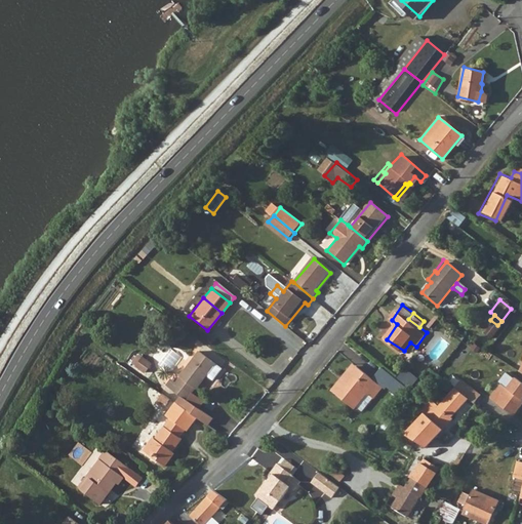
[(497,325),(490,320),(481,332),(487,338),(497,325)]
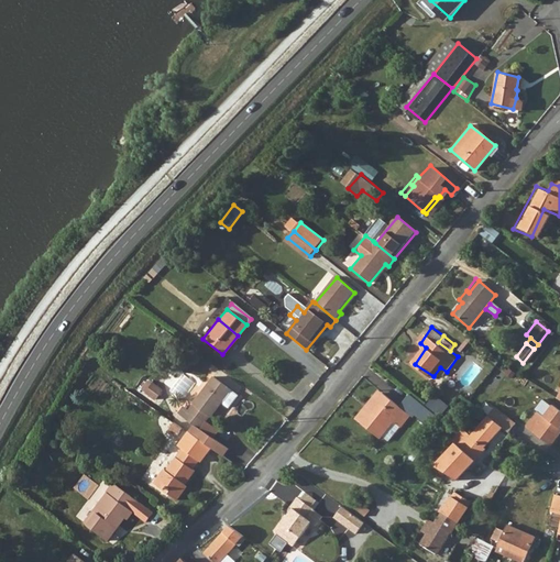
[(237,395),(211,377),(191,406),(193,407),(188,414),(183,409),(177,417),(195,428),(191,433),(217,451),(229,459),(233,452),(215,438),(201,429),(205,426),(204,425),(206,421),(208,418),(209,419),(221,403),(228,408),(237,395)]
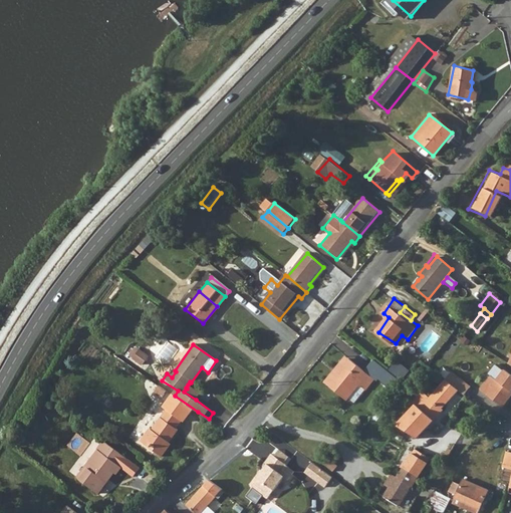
[(151,356),(142,349),(135,359),(144,365),(151,356)]
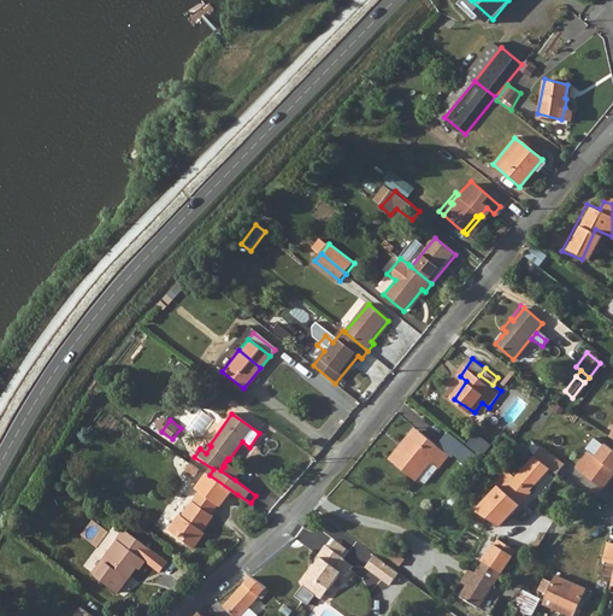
[(402,452),(420,432),(417,428),(399,449),(402,452)]
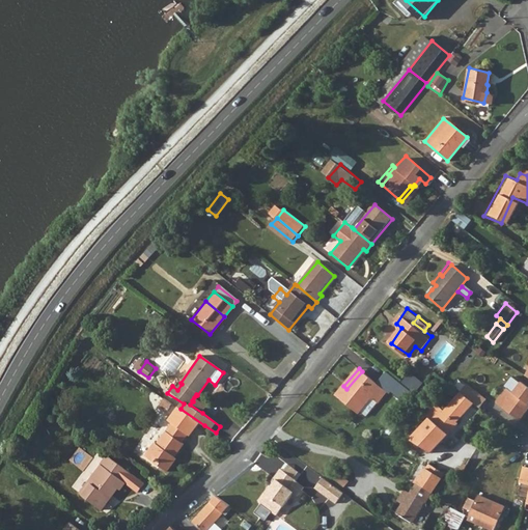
[(346,389),(343,386),(336,395),(355,412),(357,409),(362,414),(384,390),(362,371),(346,389)]
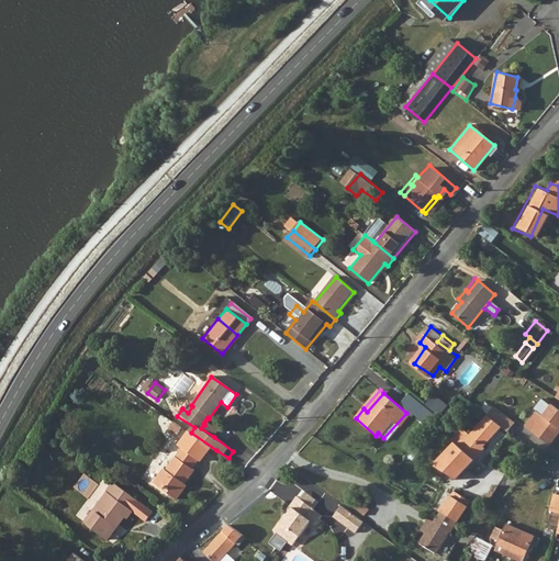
[(424,405),(437,417),(447,406),(433,395),(424,405)]
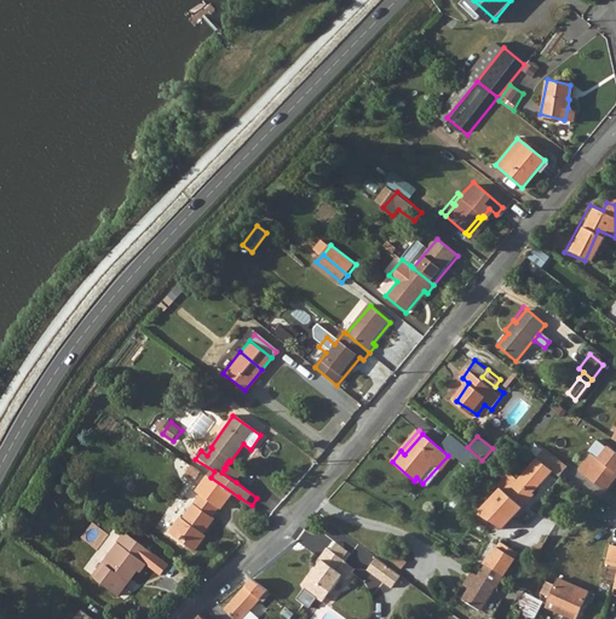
[(482,460),(467,447),(465,446),(458,456),(473,470),(482,460)]
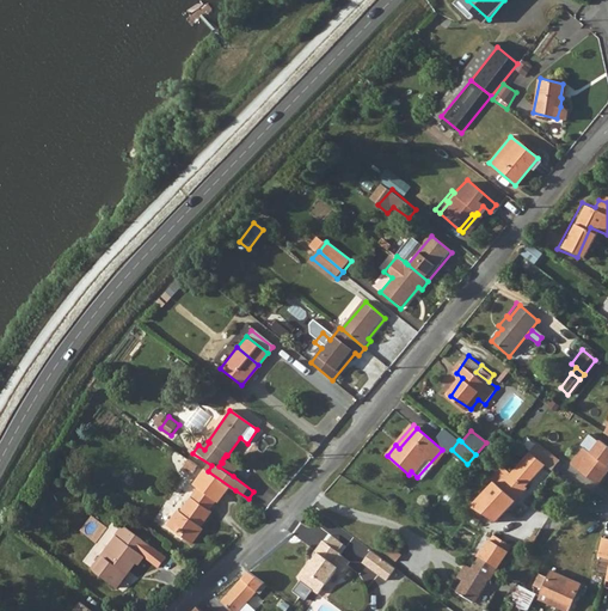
[(528,454),(542,468),(548,472),(557,463),(535,445),(528,454)]
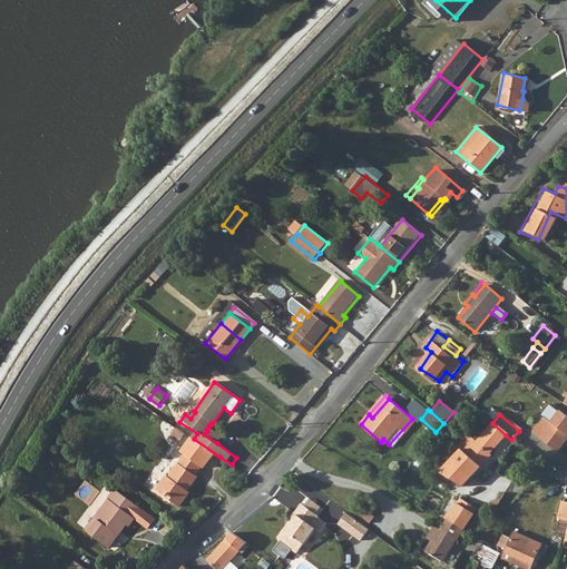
[(540,419),(527,434),(551,455),(566,437),(566,424),(555,414),(547,423),(540,419)]
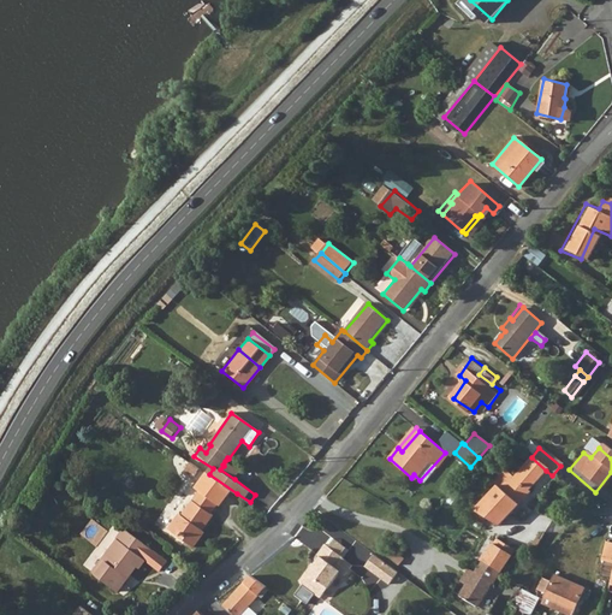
[(527,492),(546,471),(532,457),(511,479),(503,471),(491,485),(493,488),(471,512),(493,531),(528,494),(527,492)]
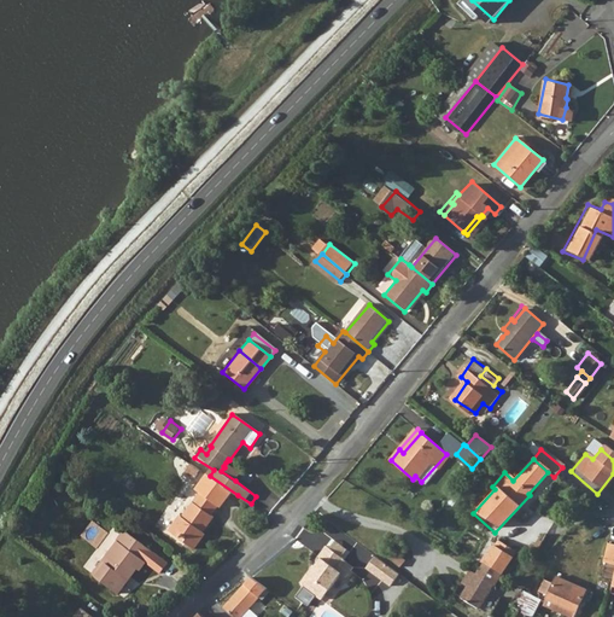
[(235,481),(241,472),(226,463),(223,466),(224,467),(221,471),(235,481)]
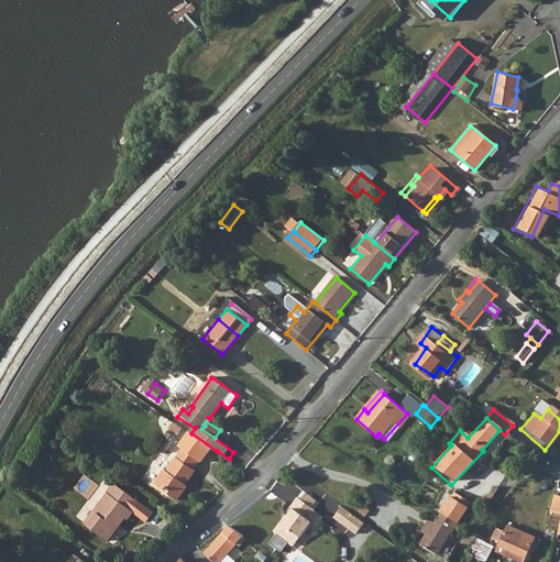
[(185,431),(178,427),(174,432),(182,438),(185,431)]
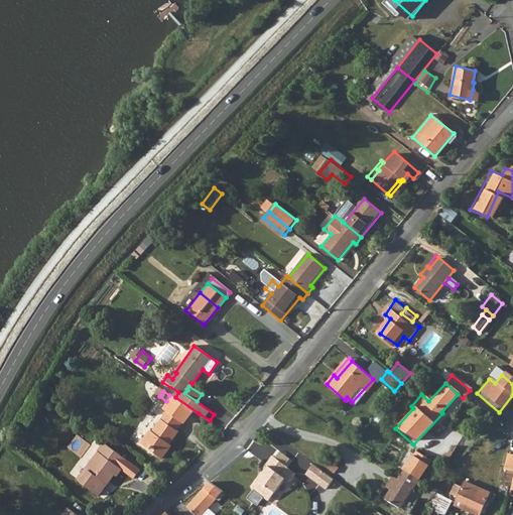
[(199,413),(175,397),(166,409),(172,413),(158,431),(155,429),(144,442),(153,449),(155,446),(159,449),(157,453),(164,459),(172,448),(170,447),(173,443),(182,432),(181,430),(186,423),(188,424),(199,413)]
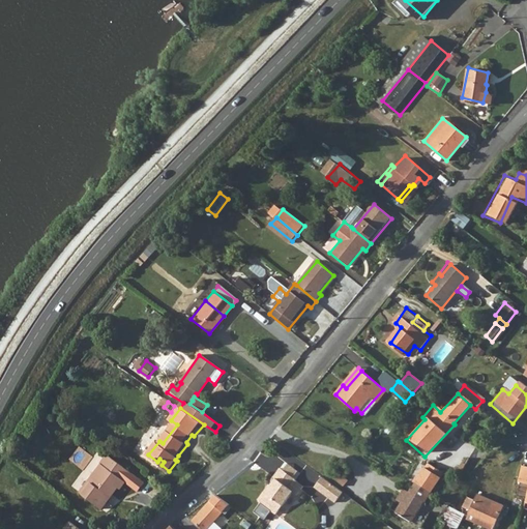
[(124,468),(99,450),(76,485),(95,499),(105,487),(107,488),(111,481),(114,483),(124,468)]
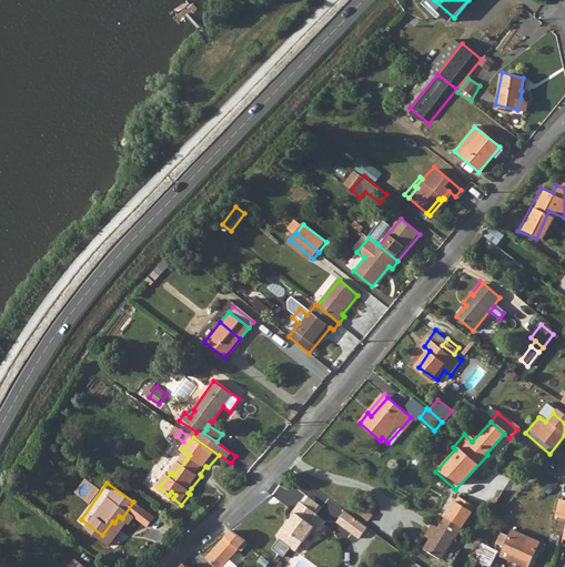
[(305,496),(301,503),(312,510),(316,504),(305,496)]
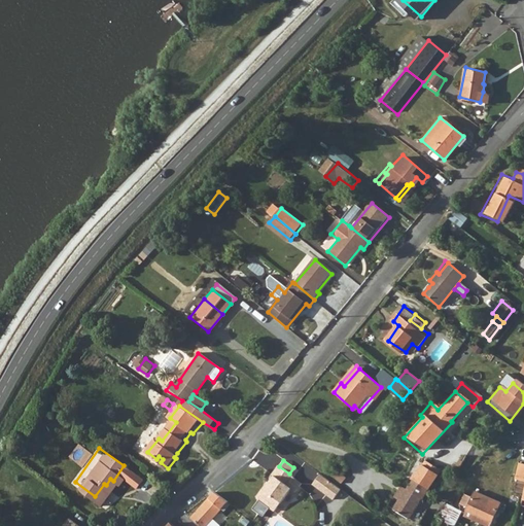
[(420,462),(404,491),(407,493),(418,499),(420,500),(437,471),(420,462)]
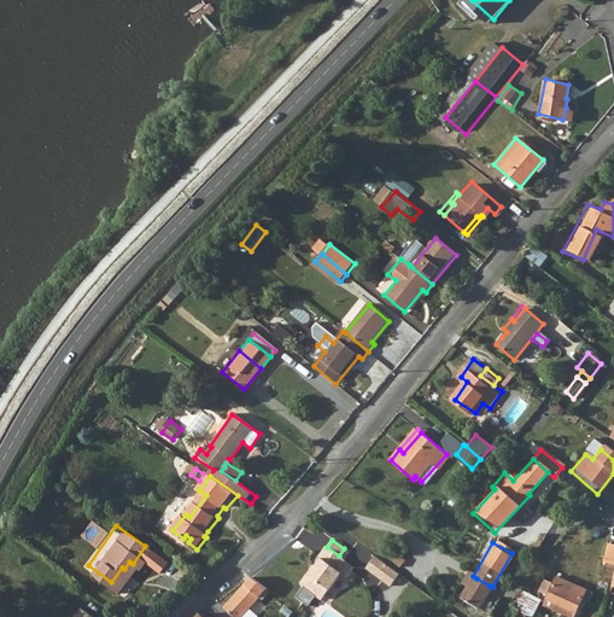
[(351,566),(339,556),(327,547),(323,545),(315,556),(319,557),(298,583),(300,586),(292,595),(304,605),(313,595),(317,599),(337,572),(343,576),(351,566)]
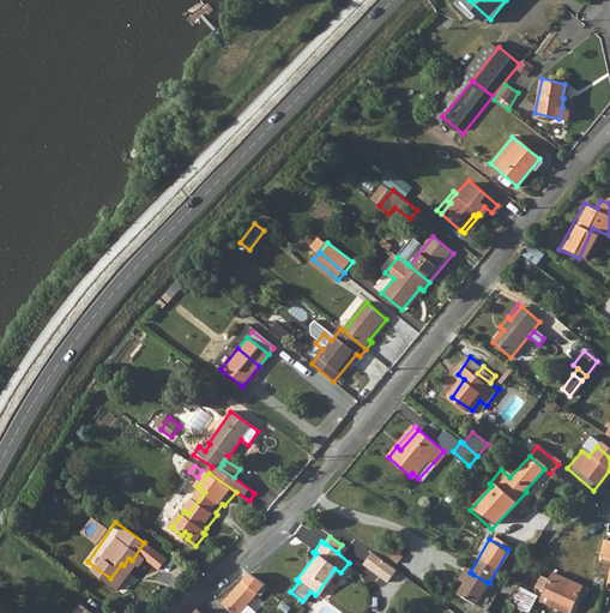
[(609,563),(609,542),(602,541),(597,560),(609,563)]
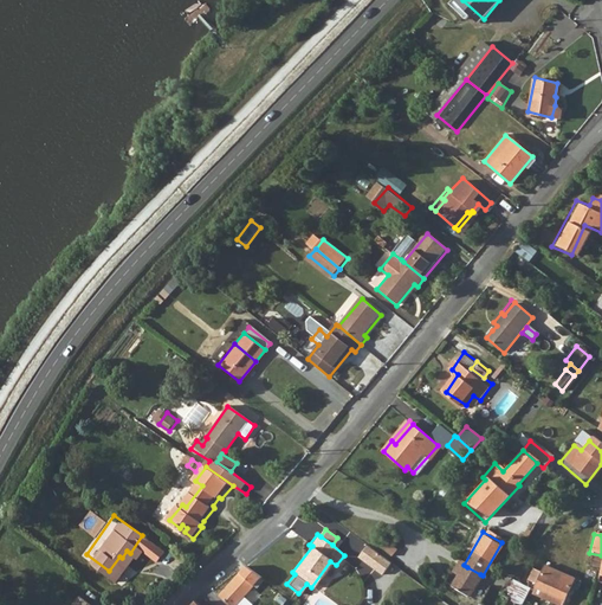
[(380,573),(389,562),(366,544),(356,555),(380,573)]
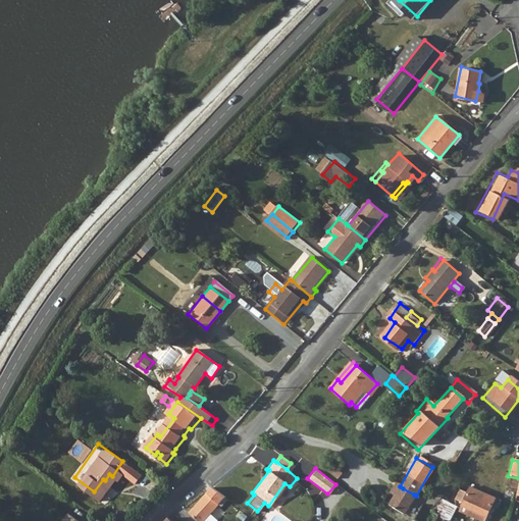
[(94,491),(97,492),(105,480),(103,479),(94,491)]
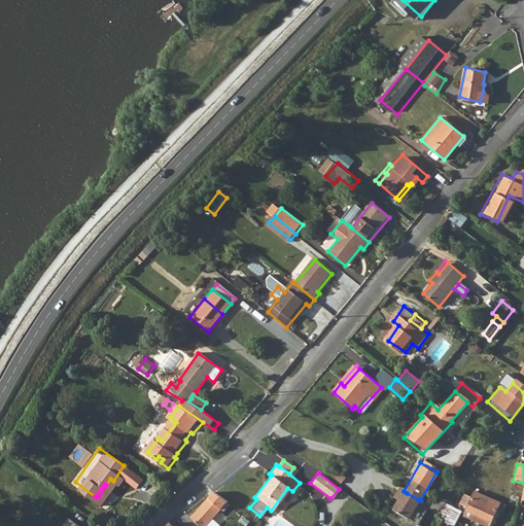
[(404,491),(398,488),(392,498),(397,501),(391,511),(406,520),(418,499),(407,493),(404,491)]
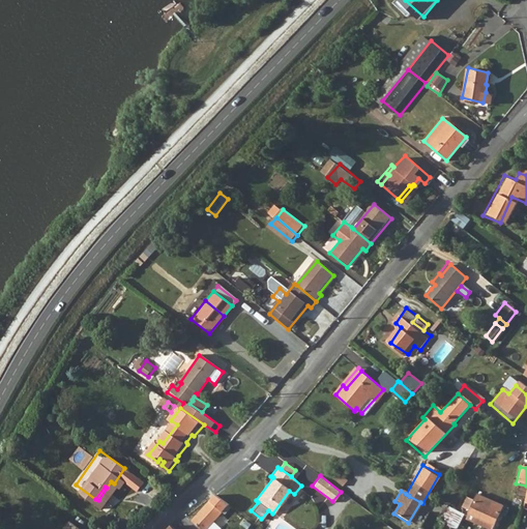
[(467,515),(493,526),(501,506),(475,495),(472,501),(464,497),(460,508),(467,511),(465,515),(467,515)]
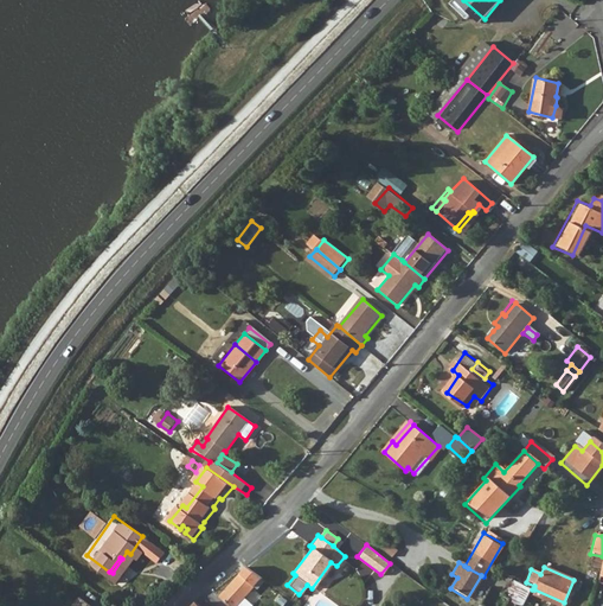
[(239,574),(219,598),(229,605),(236,605),(254,587),(239,574)]
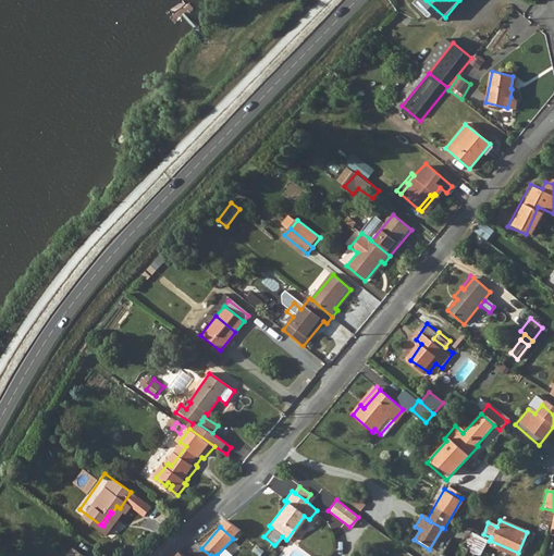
[(485,542),(475,536),(470,535),(464,548),(447,541),(441,555),(472,555),(474,554),(477,555),(479,555),(485,542)]
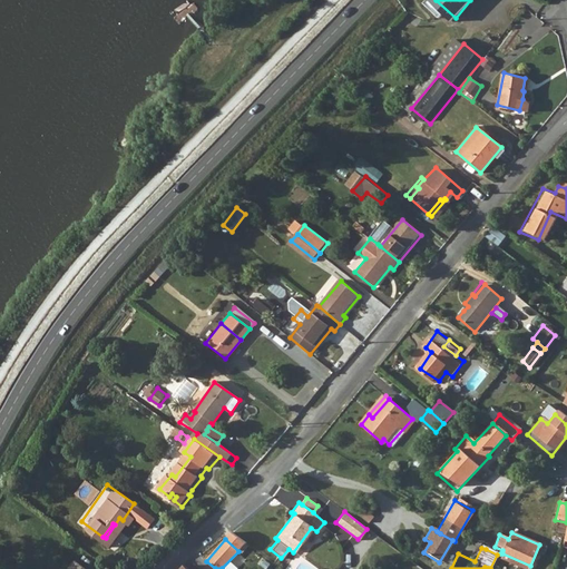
[(529,568),(530,566),(502,553),(499,559),(501,559),(507,563),(520,568),(529,568)]
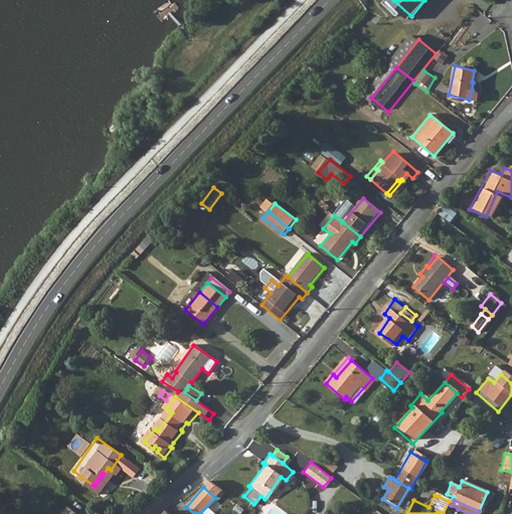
[(55,510),(52,513),(80,513),(65,503),(58,512),(55,510)]
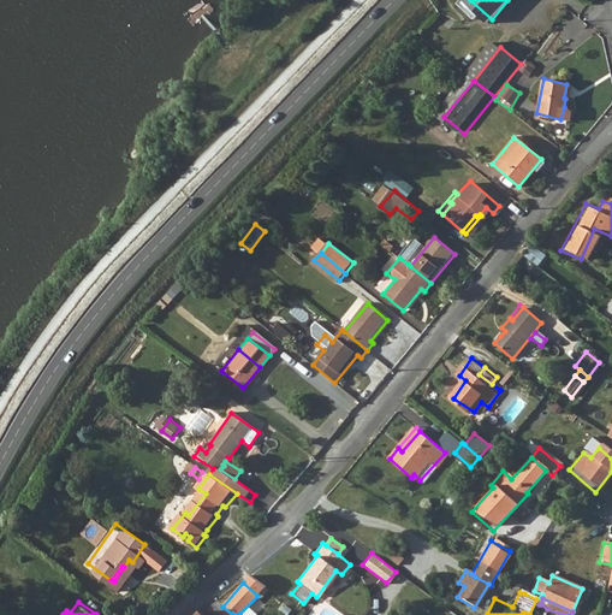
[(545,614),(547,609),(541,604),(535,614),(545,614)]
